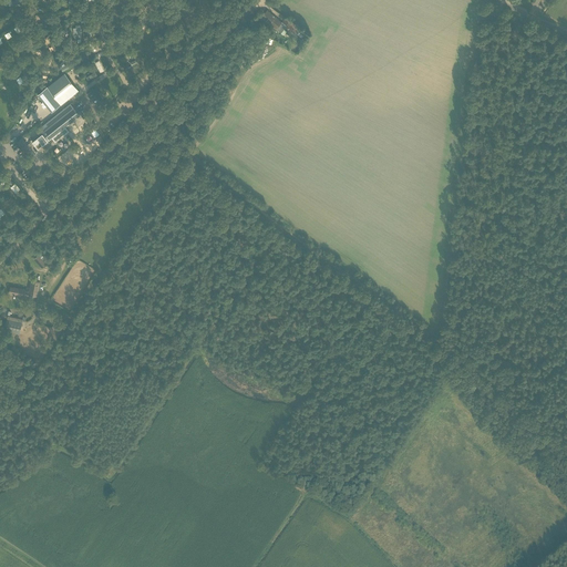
[(287,26),(281,21),(271,13),(267,10),(261,17),(266,20),(277,29),(281,32),(287,26)]
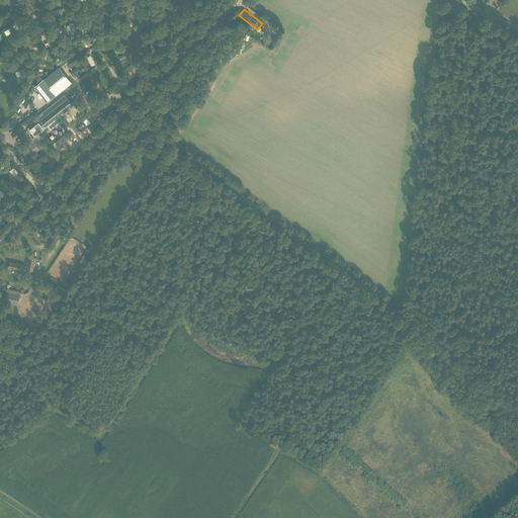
[(59,26),(52,28),(53,34),(56,34),(55,30),(60,29),(59,26)]
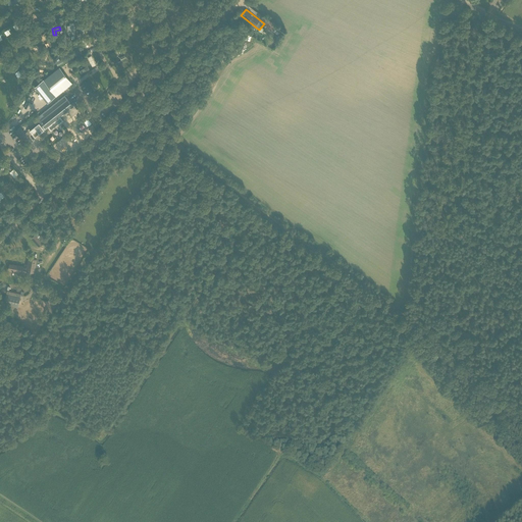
[(86,67),(80,71),(82,74),(89,69),(86,63),(84,65),(86,67)]
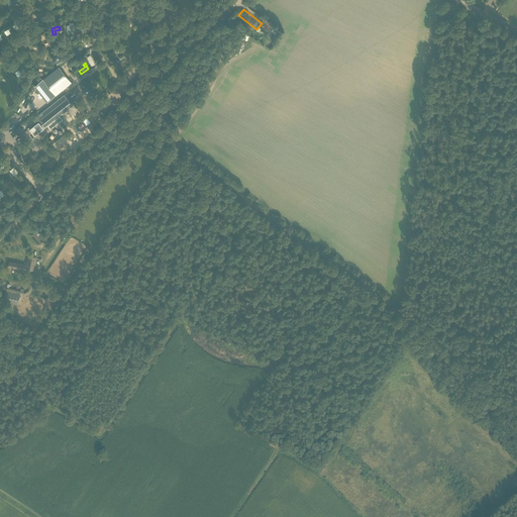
[(34,86),(46,102),(72,83),(59,67),(34,86)]
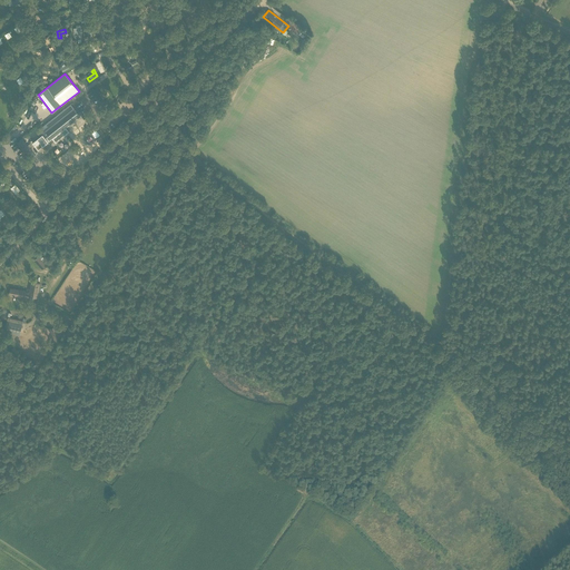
[(32,143),(35,145),(38,149),(80,116),(70,105),(49,121),(50,123),(39,131),(42,135),(32,143)]
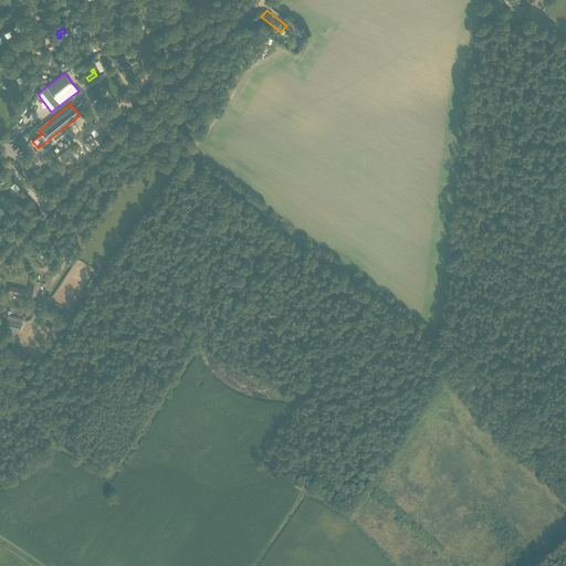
[(20,171),(17,174),(23,188),(30,185),(28,181),(33,179),(30,174),(23,177),(20,171)]
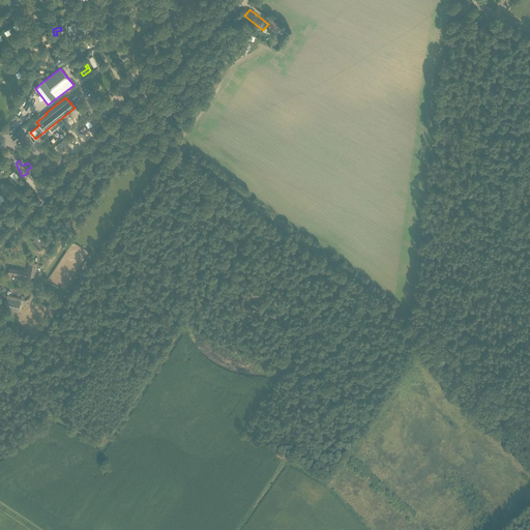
[(47,160),(46,164),(43,163),(42,165),(48,168),(47,169),(52,172),(55,166),(47,160)]
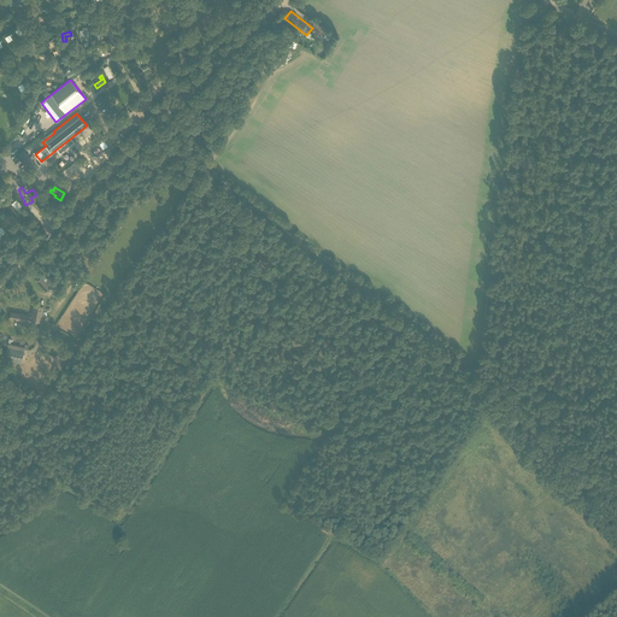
[(37,281),(41,286),(46,292),(52,286),(43,276),(37,281)]
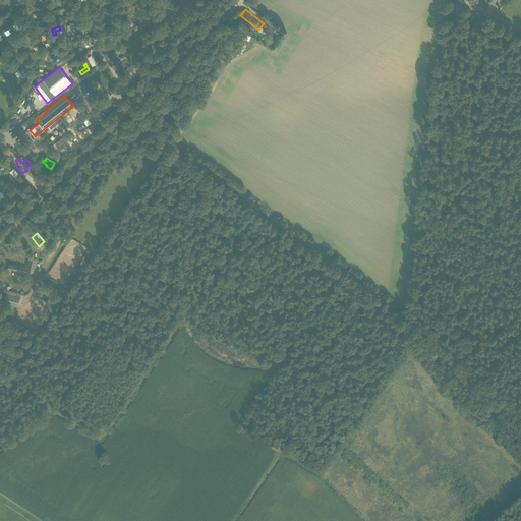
[(9,271),(13,272),(14,272),(22,273),(23,271),(34,273),(36,259),(29,257),(26,267),(9,264),(8,270),(9,270),(9,271)]
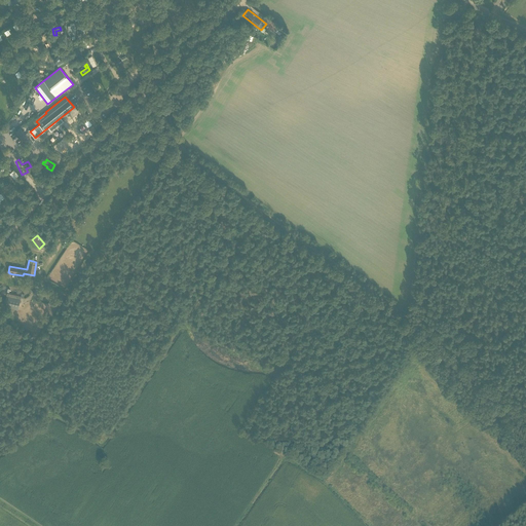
[(4,306),(17,310),(21,298),(22,296),(7,292),(4,306)]
